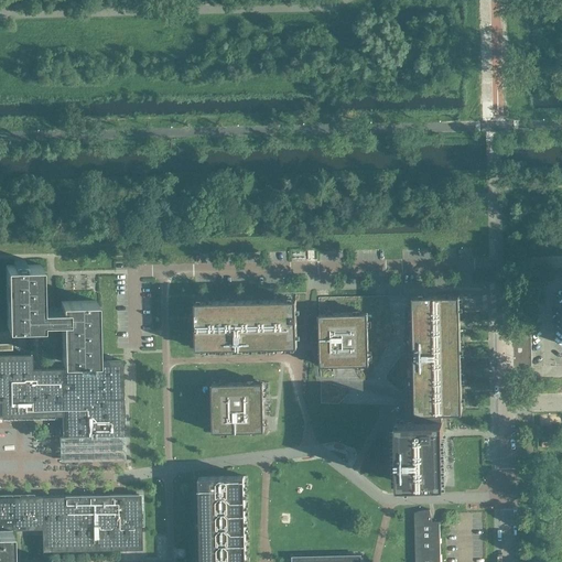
[(24,267),(3,268),(4,328),(40,327),(40,325),(50,325),(60,325),(61,364),(89,364),(95,364),(94,302),(92,303),(58,303),(58,311),(40,312),(39,274),(39,267),(24,267)]
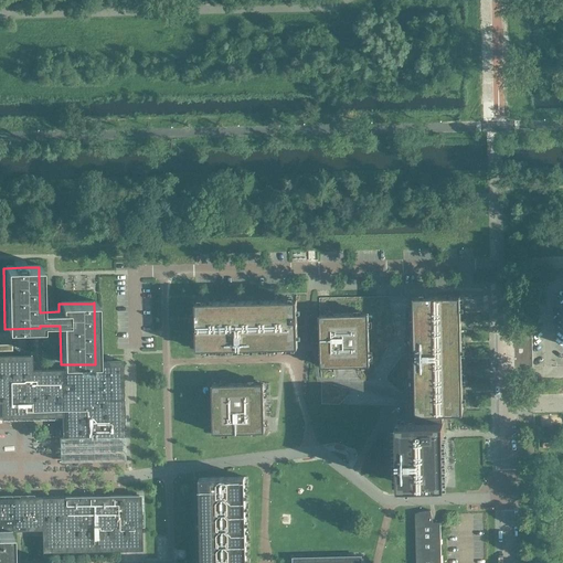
[(461,415),(459,330),(458,297),(434,298),(433,298),(411,298),(413,399),(414,416),(414,422),(399,422),(395,422),(395,429),(396,473),(396,487),(444,486),(442,415),(461,415)]
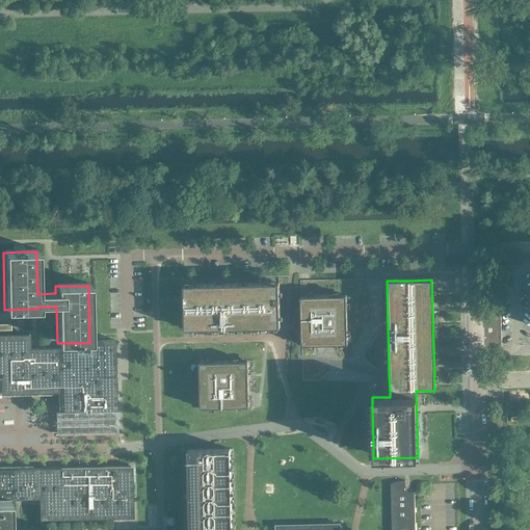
[(182,286),(183,330),(279,328),(277,284),(182,286)]
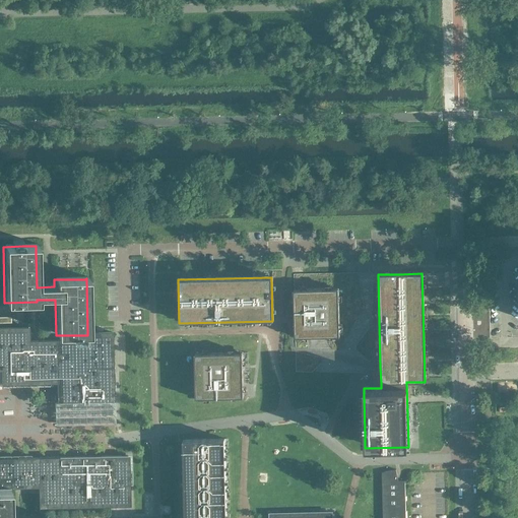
[(337,290),(293,292),(294,339),(323,338),(338,338),(337,290)]
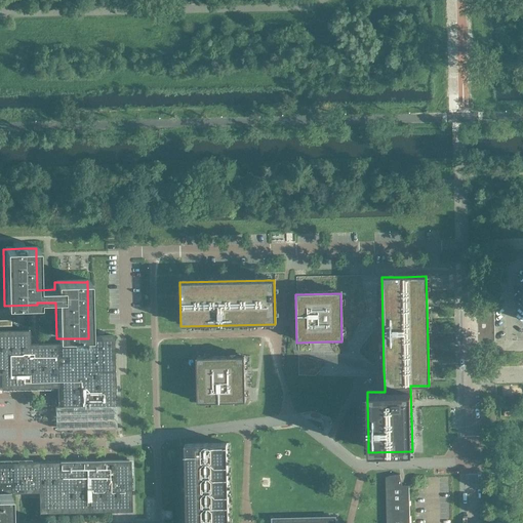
[(113,387),(112,365),(112,360),(112,347),(112,340),(112,337),(94,338),(88,338),(83,338),(83,346),(28,347),(28,340),(28,332),(22,332),(0,333),(0,390),(1,390),(7,390),(14,390),(21,390),(22,390),(28,389),(29,389),(35,389),(42,389),(48,389),(49,389),(55,389),(56,389),(56,392),(56,408),(53,408),(53,416),(57,416),(57,431),(114,430),(114,407),(113,407),(113,401),(113,393),(113,387)]
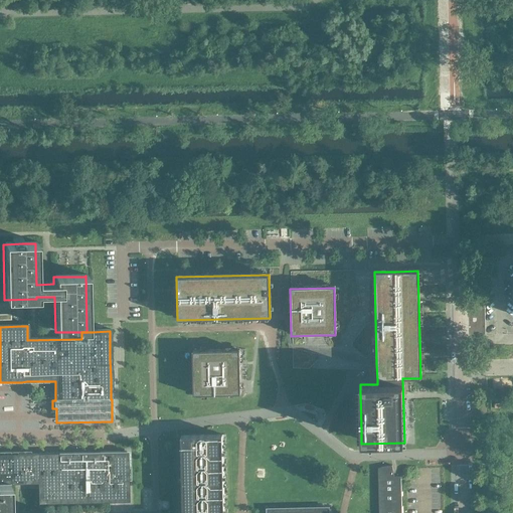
[(192,396),(239,395),(238,351),(191,352),(192,396)]
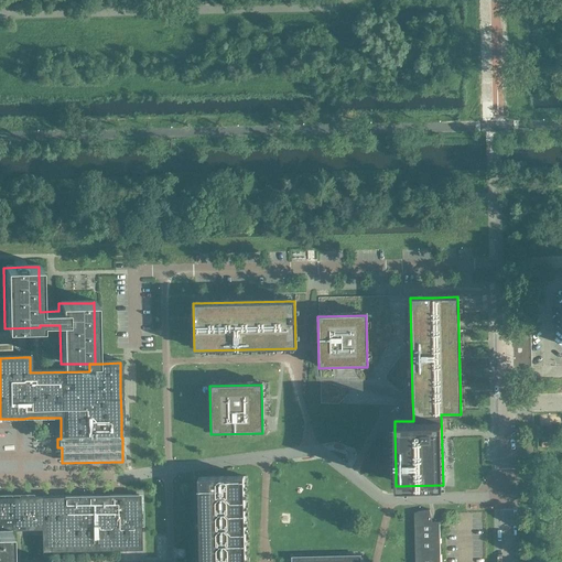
[(244,561),(242,478),(197,479),(198,561),(244,561)]
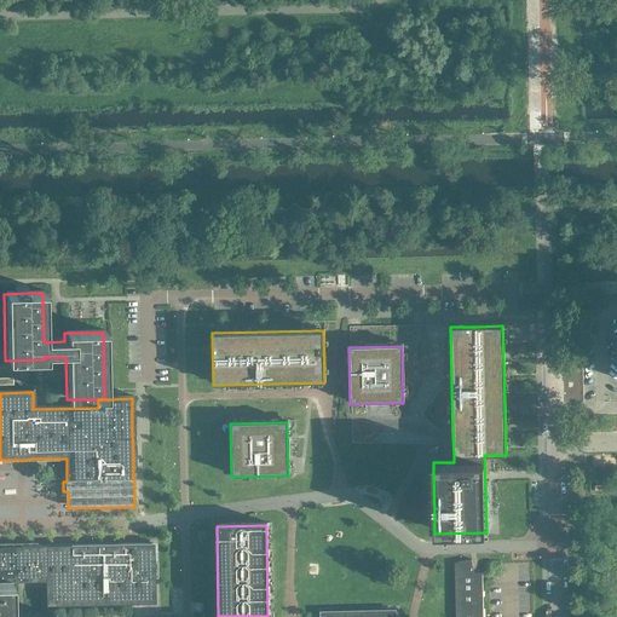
[(151,546),(0,549),(0,583),(10,583),(44,582),(45,607),(153,605),(151,546)]
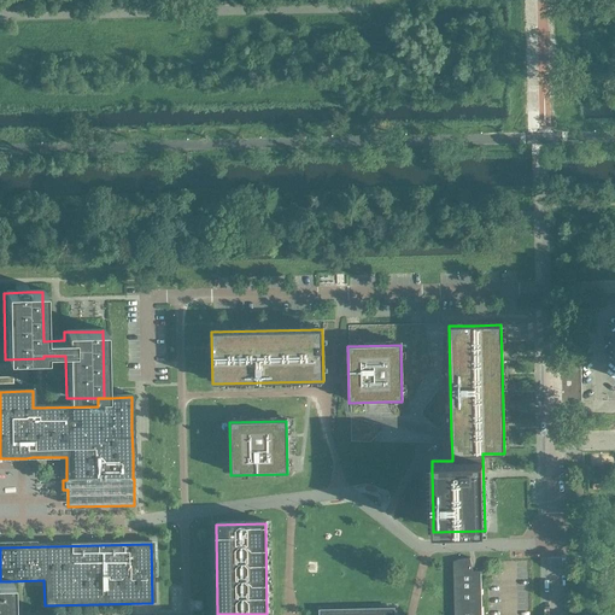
[(451,570),(452,614),(388,614),(479,614),(479,573),(475,573),(470,573),(468,560),(451,563),(451,570)]
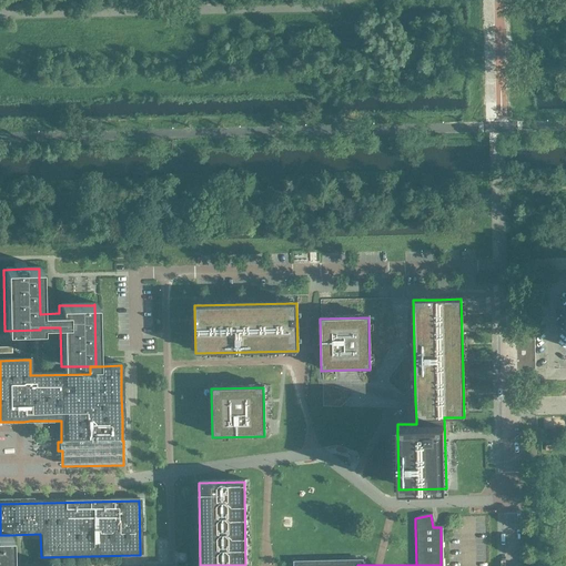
[(9,565),(9,535),(0,535),(0,565),(9,565)]
